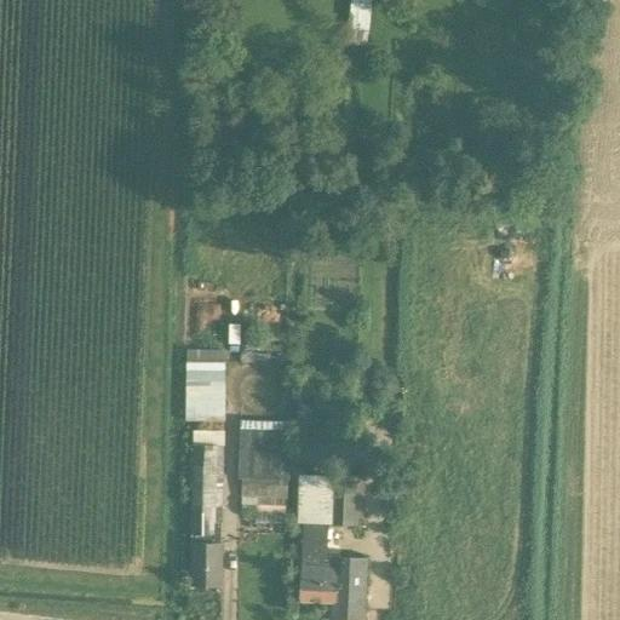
[(373,0),(350,0),(346,44),(368,46),(373,0)]
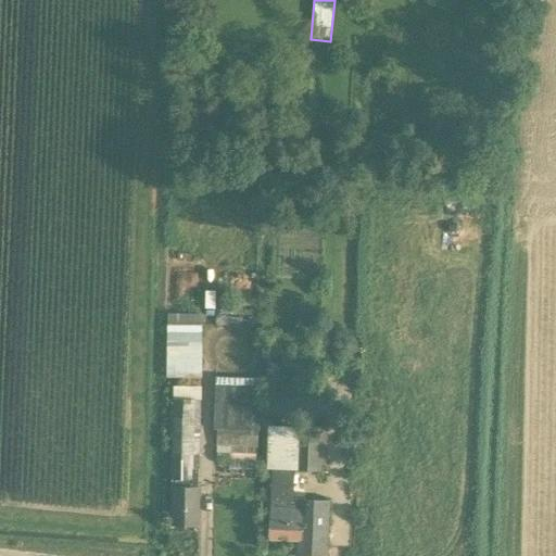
[(167,325),(167,378),(202,379),(202,326),(167,325)]
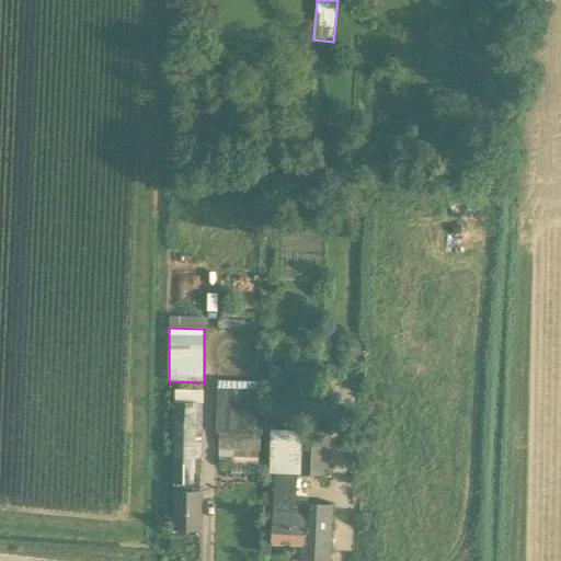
[(285,391),(285,367),(270,367),(270,391),(285,391)]
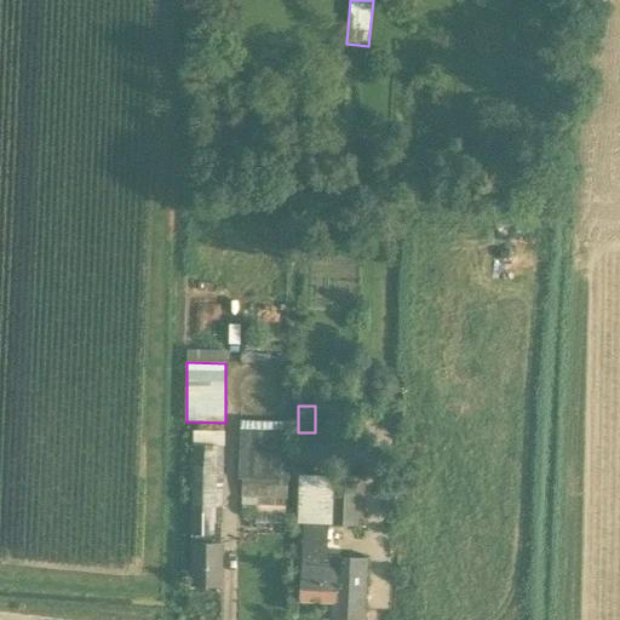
[(242,478),(241,498),(256,498),(256,512),(286,514),(288,481),(291,423),(240,420),(237,478),(242,478)]
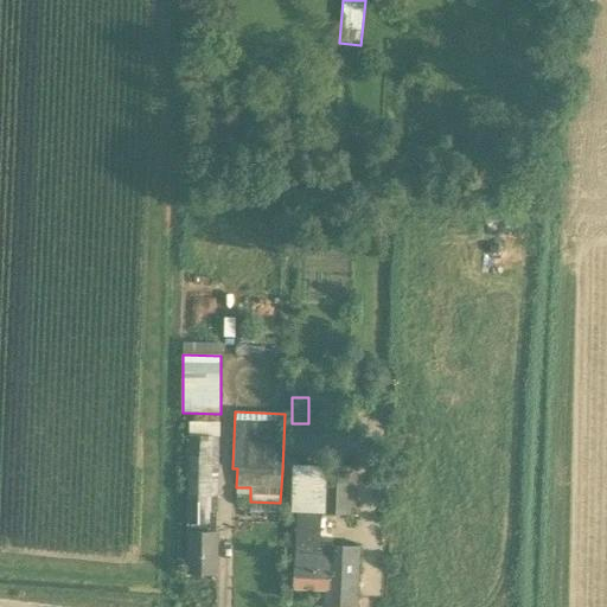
[(216,512),(217,512),(218,438),(219,422),(190,421),(187,532),(187,574),(216,574),(216,532),(216,512)]
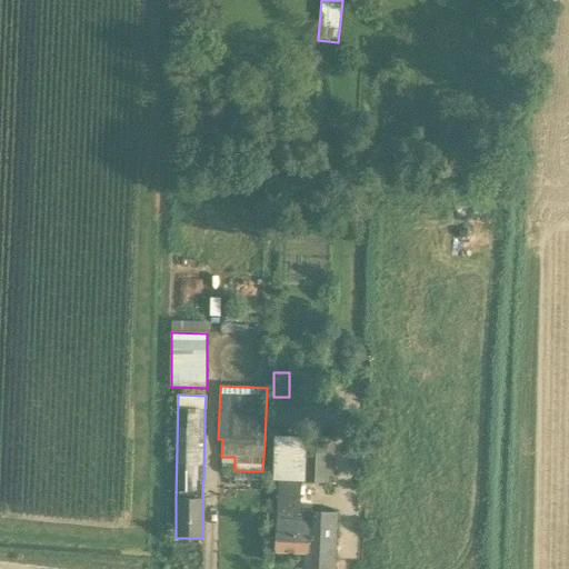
[(300,481),(311,481),(312,443),(307,442),(307,437),(273,436),(271,480),(278,480),(276,518),(277,518),(275,552),(303,553),(302,568),(309,568),(311,512),(299,512),(300,481)]
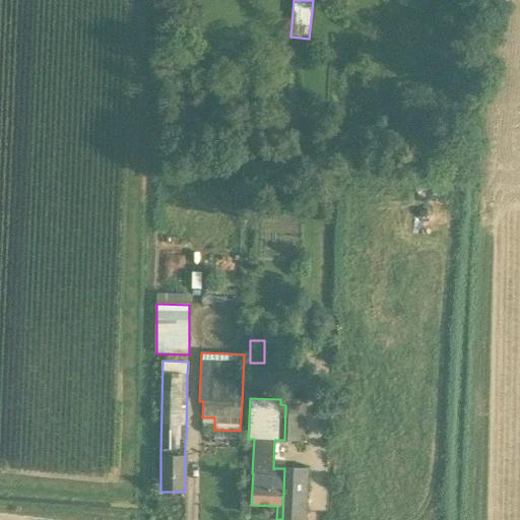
[(300,405),(285,405),(284,440),(299,441),(306,441),(307,410),(300,410),(300,405)]
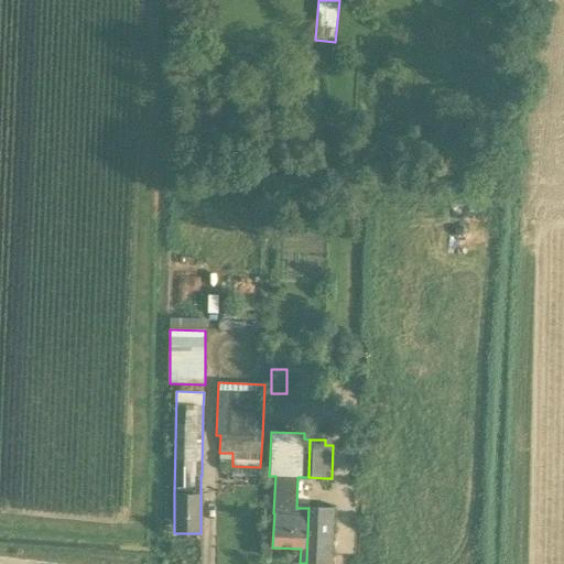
[(308,508),(306,563),(311,563),(331,563),(333,509),(308,508)]
